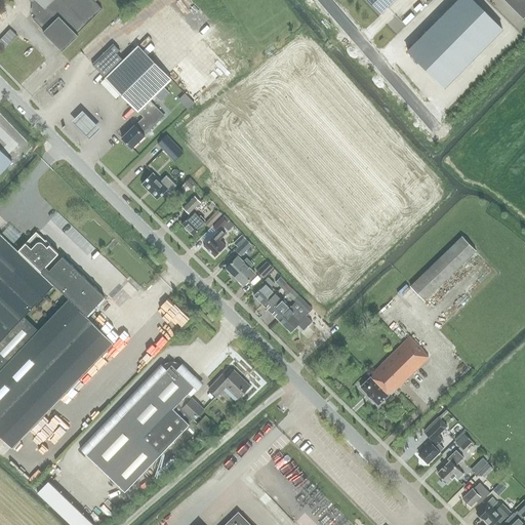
[(96,0),(35,0),(33,3),(33,11),(36,15),(33,18),(43,30),(42,32),(62,51),(77,35),(76,34),(102,8),(94,2),(96,0)]
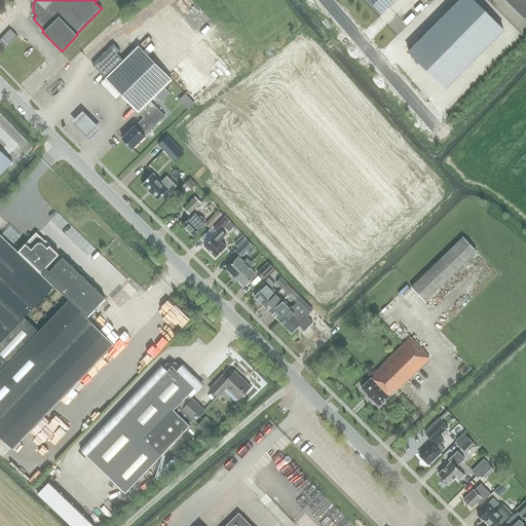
[(368,0),(382,14),(397,0),(368,0)]
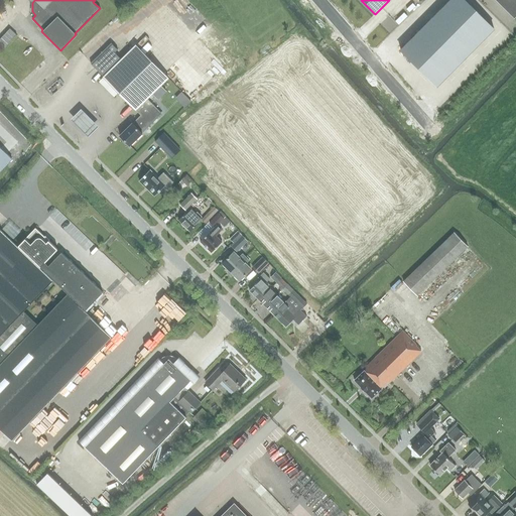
[(470,0),(450,0),(403,48),(439,84),(497,26),(470,0)]
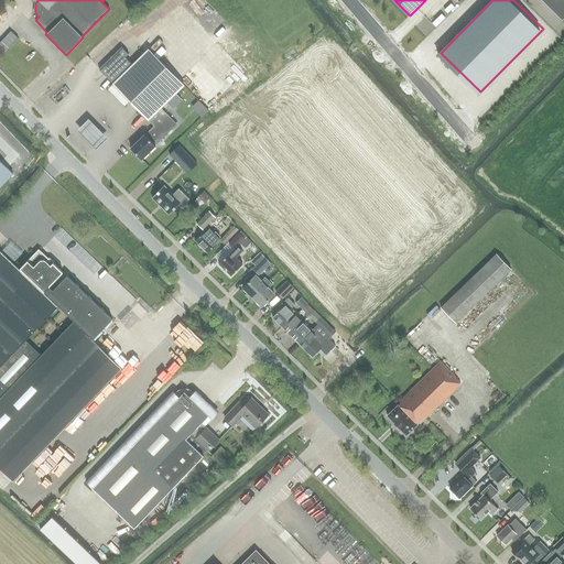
[(563,0),(542,0),(562,19),(563,17),(563,0)]
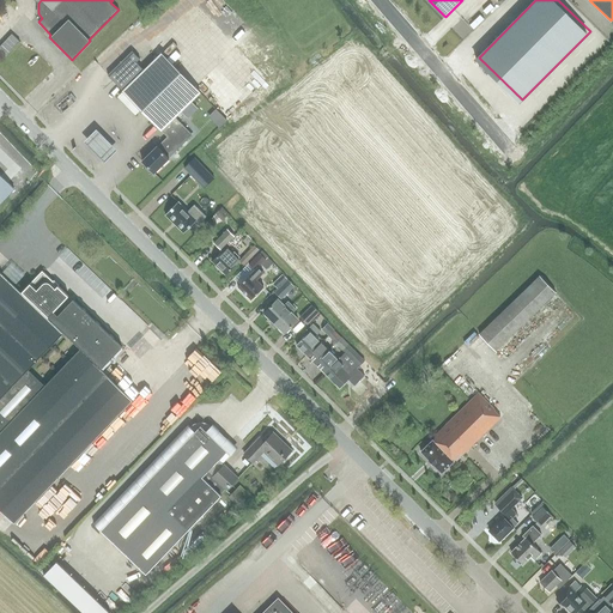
[(168,138),(178,149),(192,135),(175,117),(181,111),(187,119),(198,108),(192,102),(200,93),(161,53),(144,70),(137,62),(139,59),(132,52),(108,74),(122,91),(168,138)]
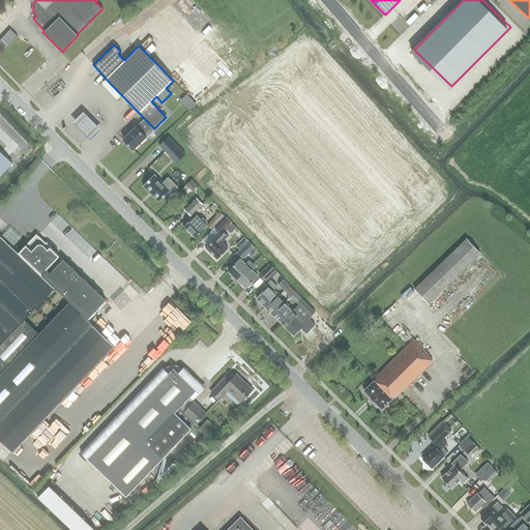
[(206,77),(188,59),(180,66),(188,75),(193,69),(203,80),(206,77)]
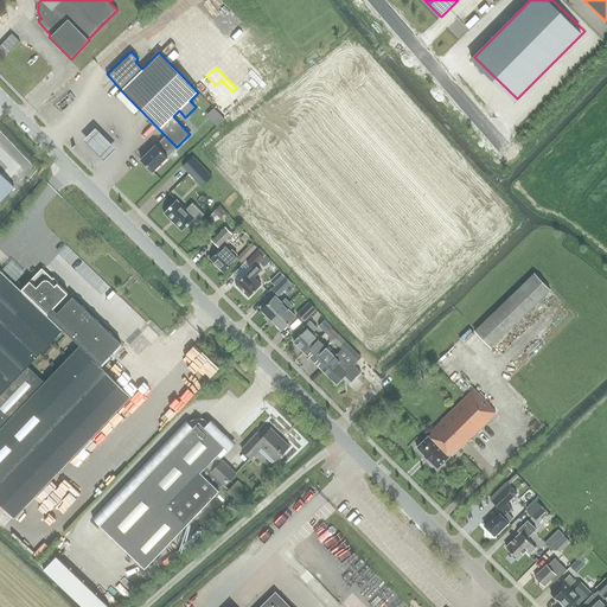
[(213,90),(204,80),(196,88),(206,98),(213,90)]
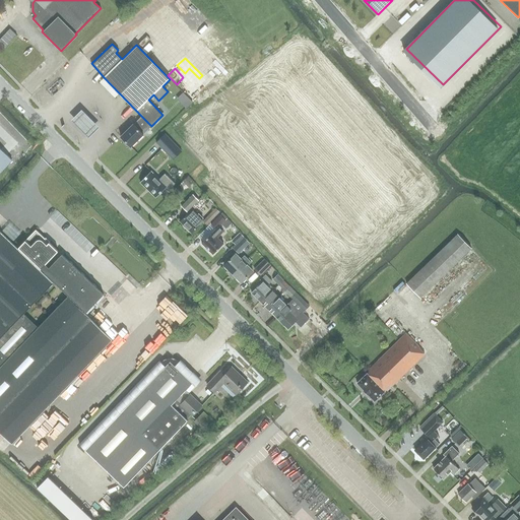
[(91,141),(101,131),(83,115),(73,125),(91,141)]
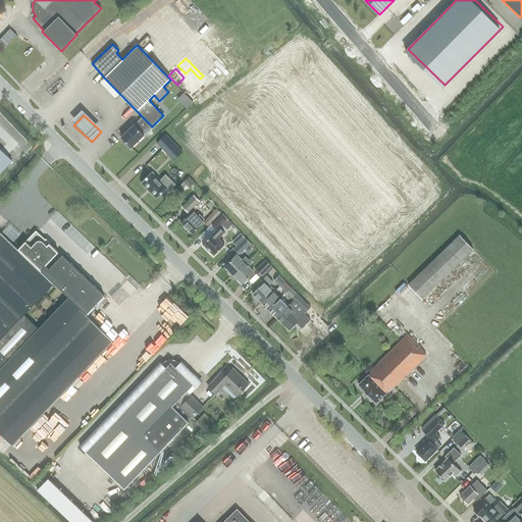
[(143,135),(152,126),(143,117),(135,125),(134,124),(121,137),(131,147),(144,135),(143,135)]
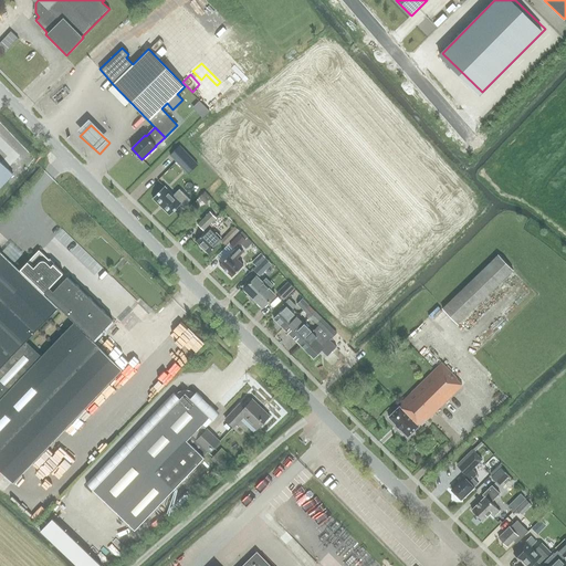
[(182,147),(171,157),(191,177),(201,167),(182,147)]
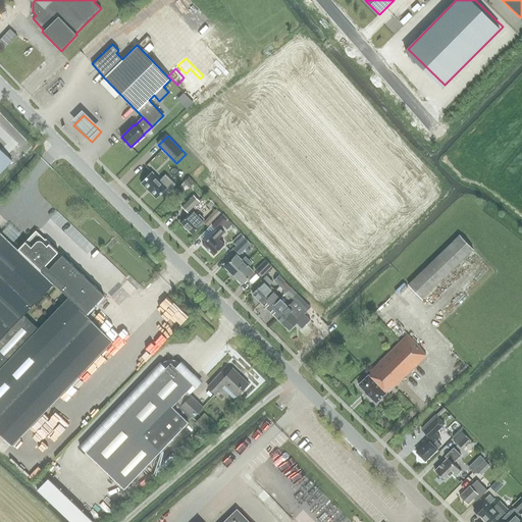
[(0,171),(10,161),(0,151),(0,171)]
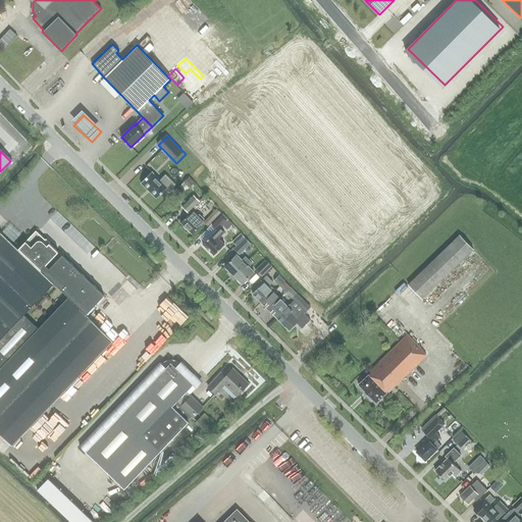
[(164,151),(155,159),(166,171),(175,162),(164,151)]
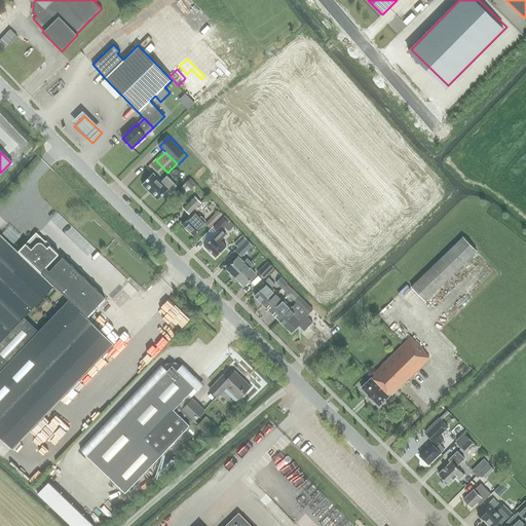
[(152,173),(141,184),(157,199),(168,189),(152,173)]
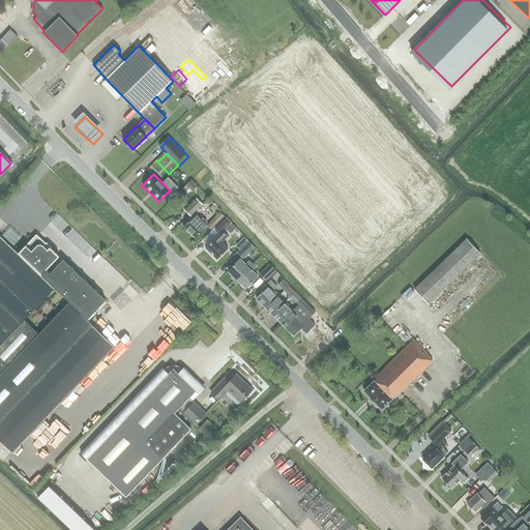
[(197,185),(192,180),(186,185),(192,190),(197,185)]
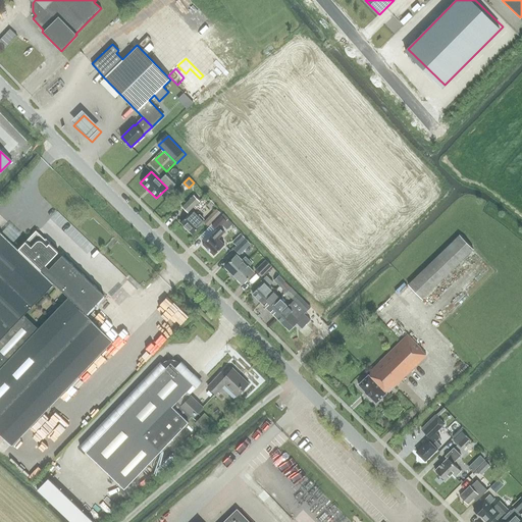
[(189,214),(180,222),(192,233),(204,222),(204,221),(191,209),(199,201),(194,196),(181,207),(189,214)]
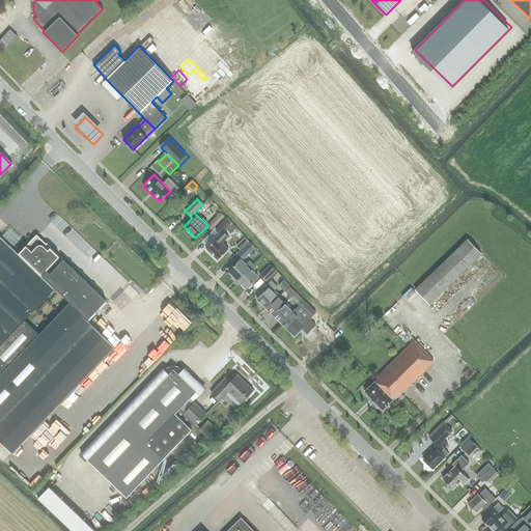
[(218,223),(225,216),(224,214),(223,215),(220,213),(207,225),(207,226),(211,229),(218,223)]
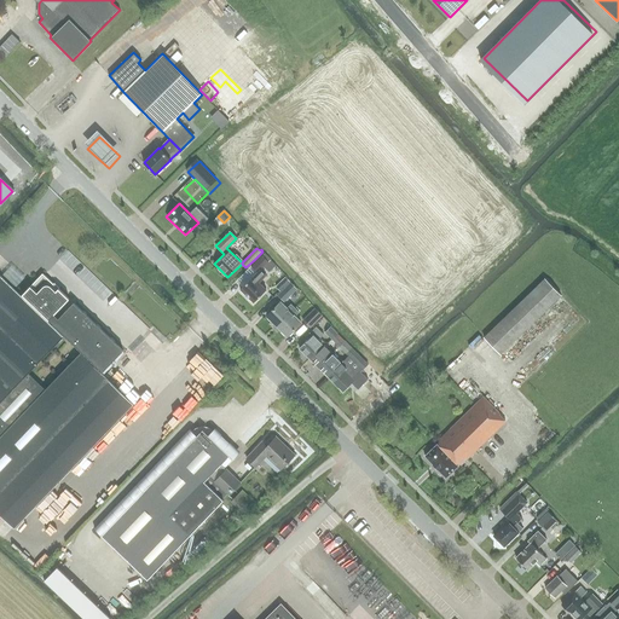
[(268,261),(262,255),(252,267),(258,273),(253,277),(239,289),(254,302),(266,290),(259,283),(265,276),(260,270),(268,261)]
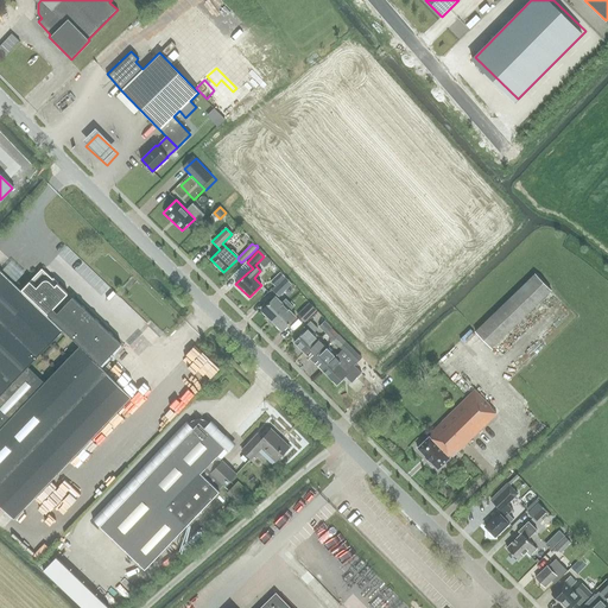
[(259,263),(265,267),(271,260),(266,255),(259,263)]
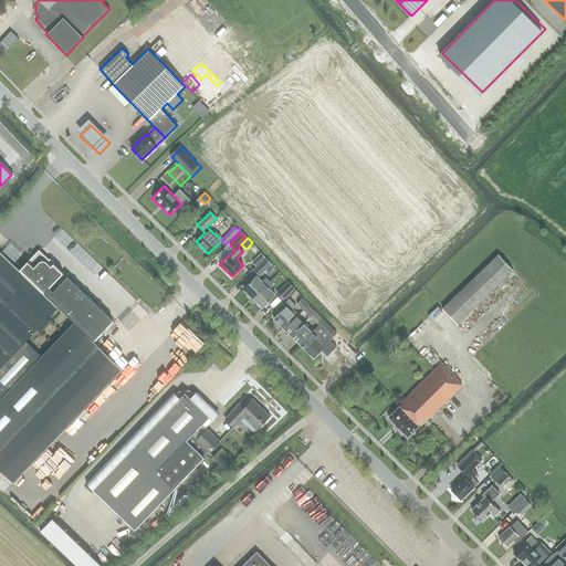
[(33,284),(0,252),(0,470),(13,483),(122,369),(93,342),(113,321),(67,278),(48,297),(35,286),(37,285),(44,293),(63,273),(39,250),(20,270),(34,283),(33,284)]
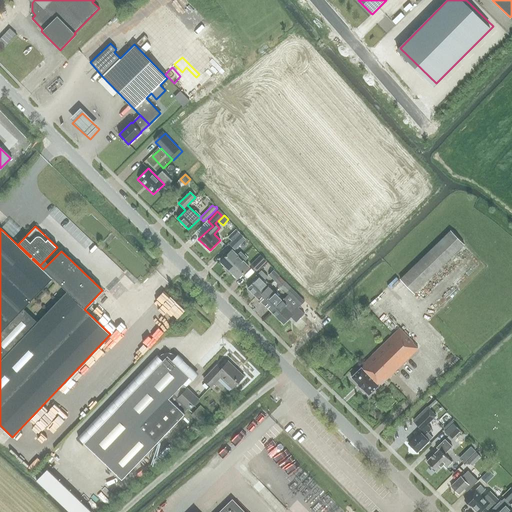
[(240,233),(236,229),(228,237),(232,241),(240,233)]
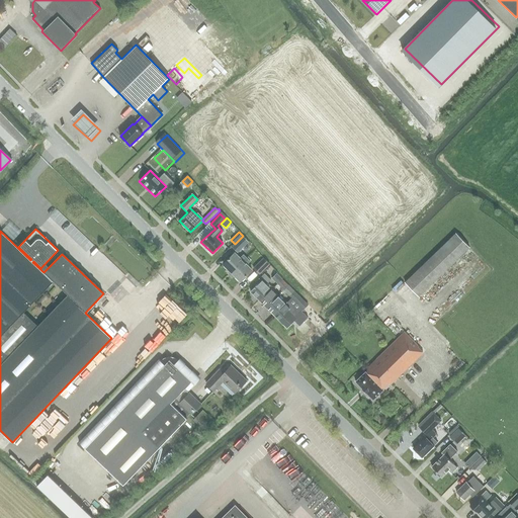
[(469,247),(456,234),(405,282),(418,296),(469,247)]
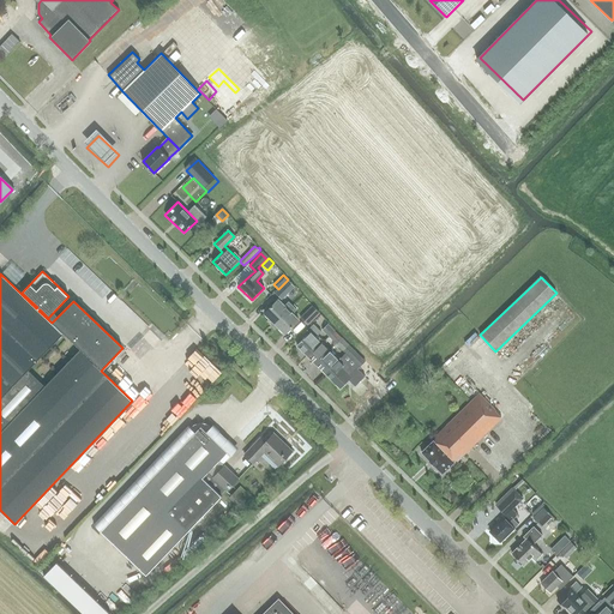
[(282,299),(294,287),(288,280),(276,293),(282,299)]
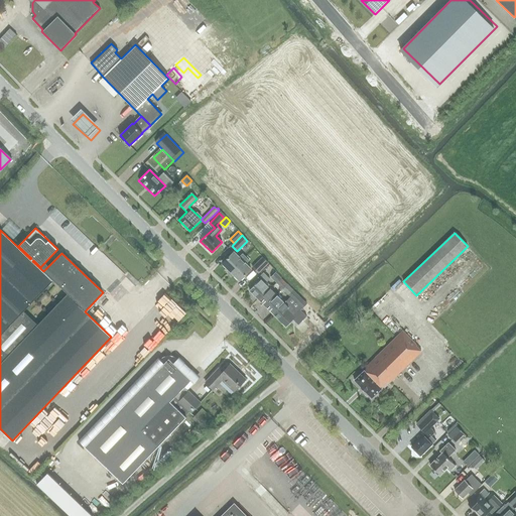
[(222,263),(231,272),(246,257),(242,253),(239,257),(234,252),(222,263)]
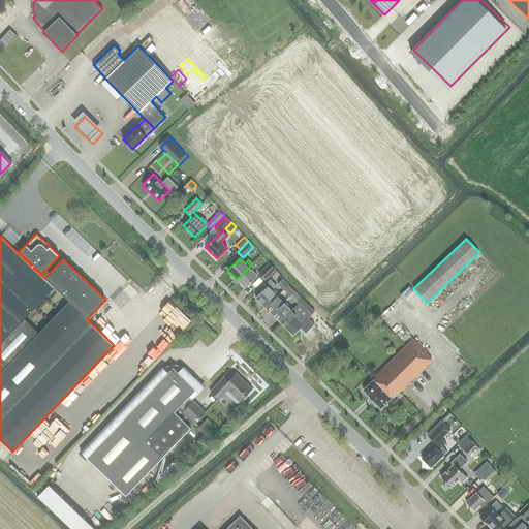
[(252,263),(237,279),(245,287),(257,276),(252,271),(255,267),(252,263)]
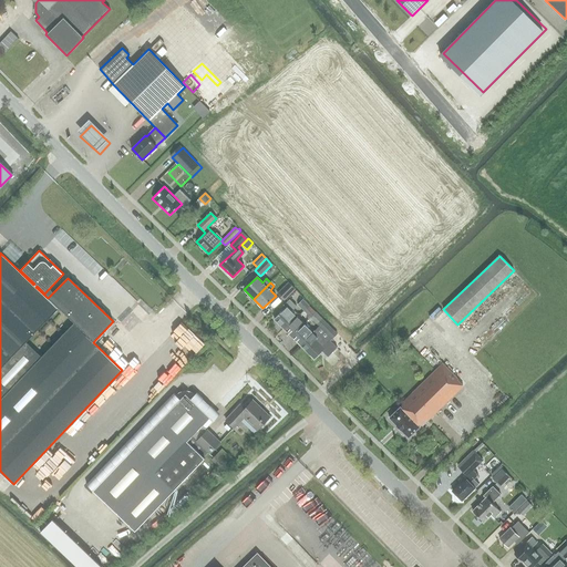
[(285,298),(295,288),(289,284),(280,292),(285,298)]
